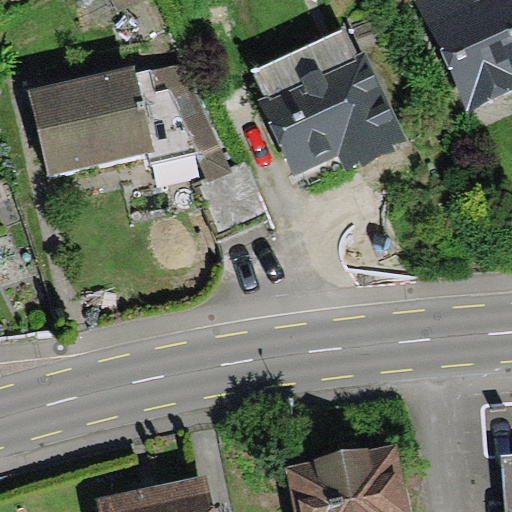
[(110,0),(115,11),(139,0),(110,0)]
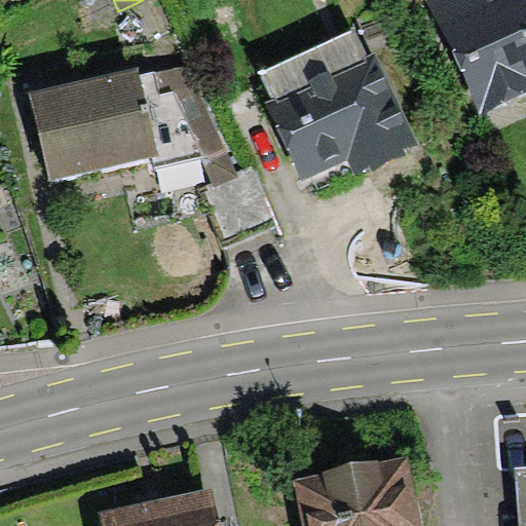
[(525,0),(427,0),(481,116),(525,95),(525,0)]
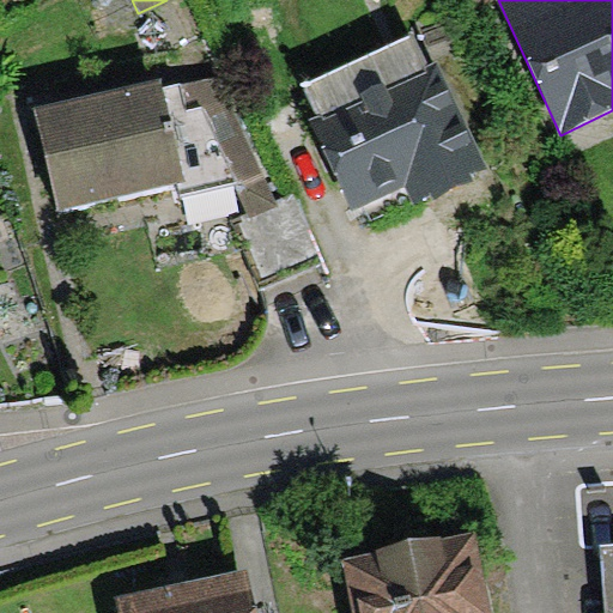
[(485,168),(437,61),(425,66),(411,34),(302,84),(316,115),(308,119),(352,214),(405,189),(411,204),(430,194),(432,200),(474,181),(472,175),(485,168)]
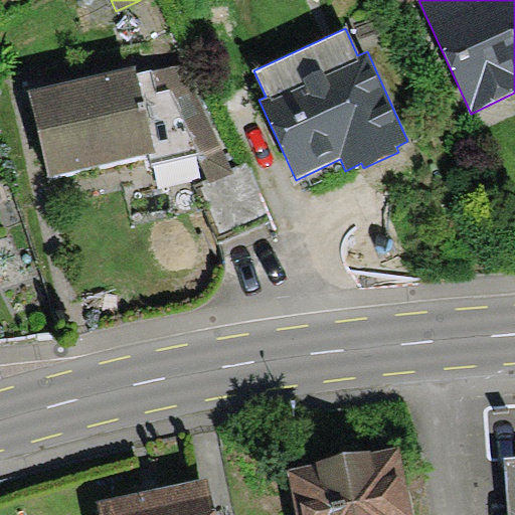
[(136,65),(30,90),(50,176),(151,153),(156,151),(137,73),(136,65)]
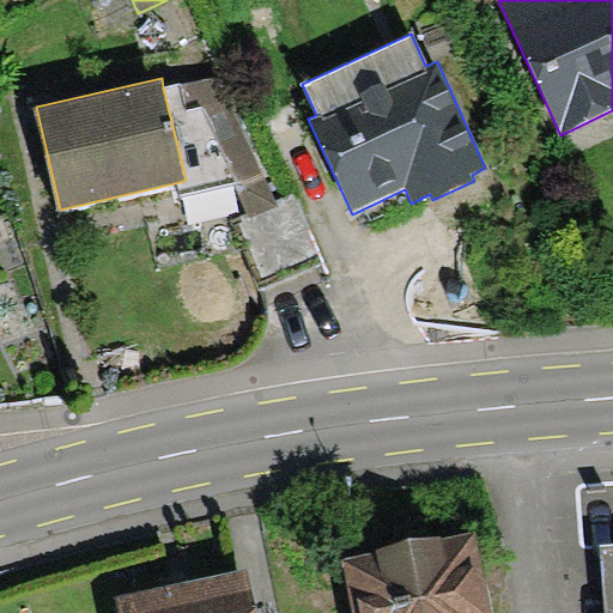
[(222,78),(181,84),(187,109),(204,107),(236,181),(248,212),(250,218),(279,205),(277,199),(222,78)]
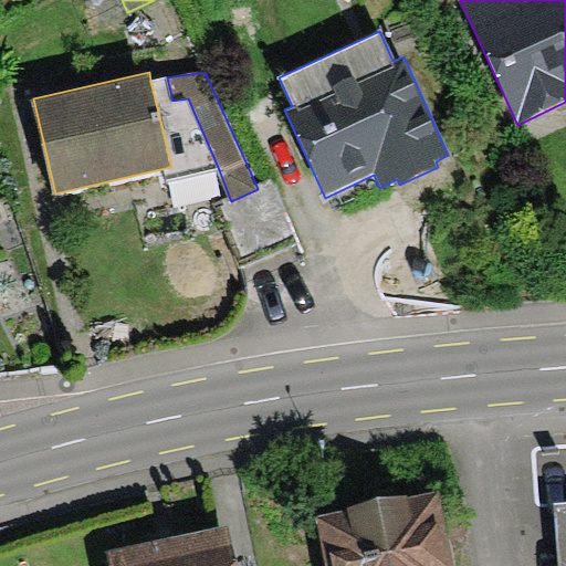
[(171,166),(166,168),(168,179),(218,167),(188,98),(173,101),(167,77),(150,81),(171,166)]
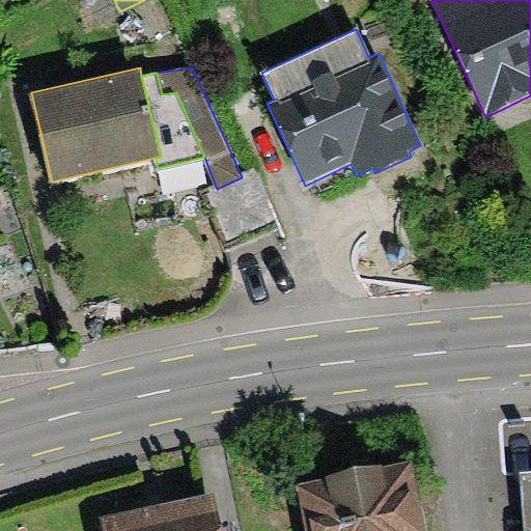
[(257,165),(240,172),(242,177),(217,189),(215,184),(200,191),(226,251),(281,228),(257,165)]
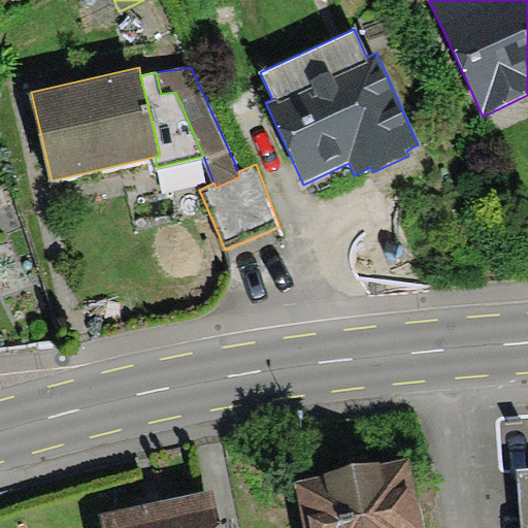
[(421,527),(408,460),(296,482),(304,527),(421,527)]
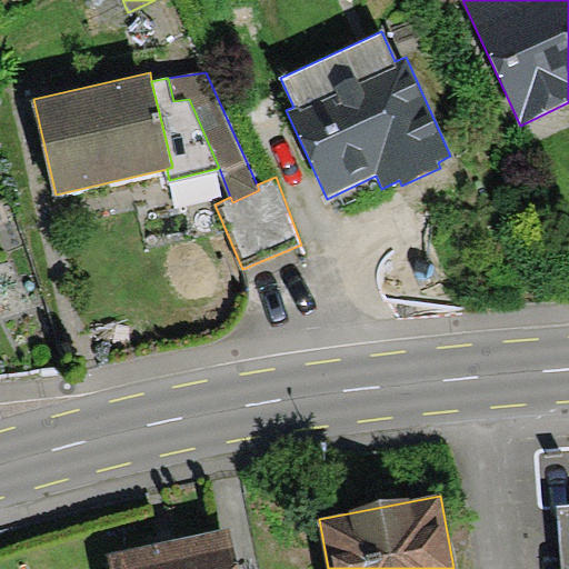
[(568,568),(568,506),(558,507),(561,568),(568,568)]
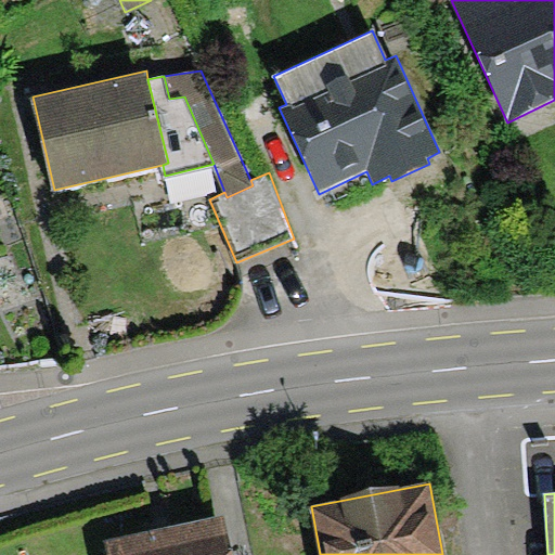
[(232,554),(224,516),(103,541),(105,554),(232,554)]
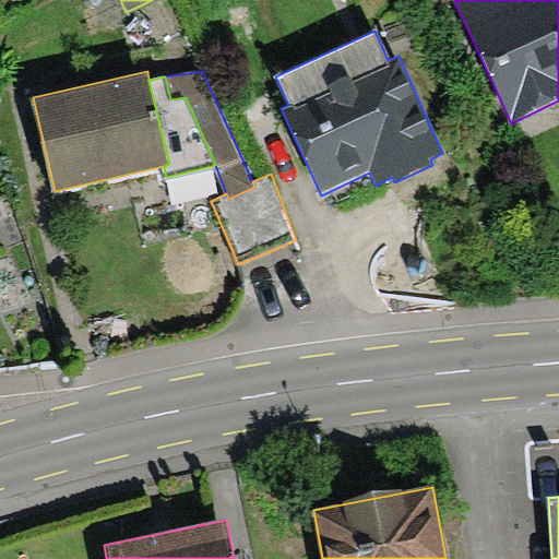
All buildings are outlined.
